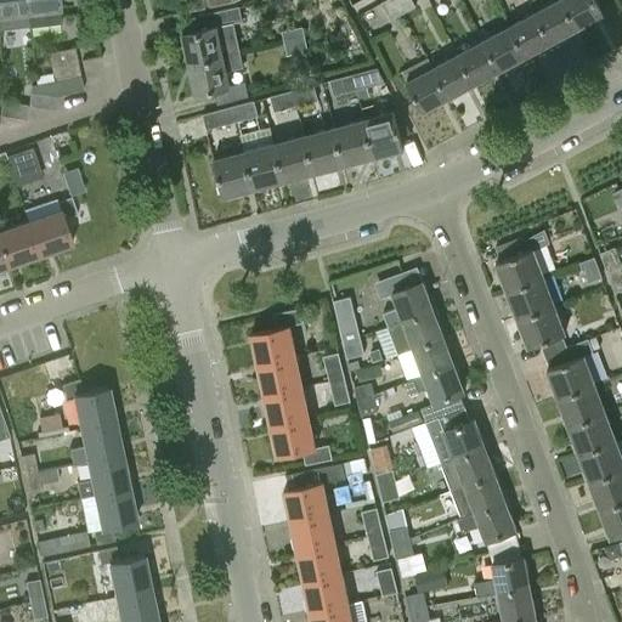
[(26,0),(0,0),(0,15),(27,12),(26,0)]
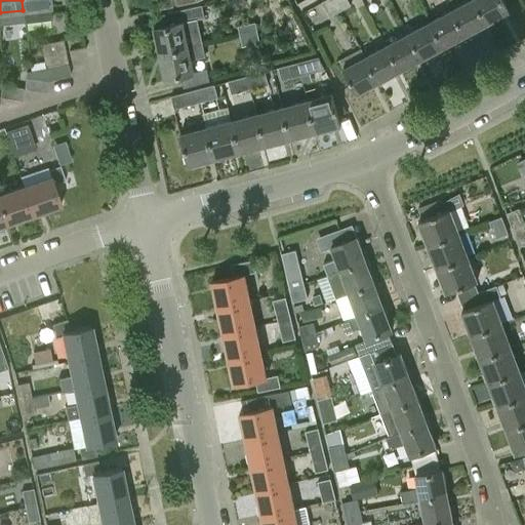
[(22,0),(23,10),(25,23),(51,19),(48,0),(22,0)]
